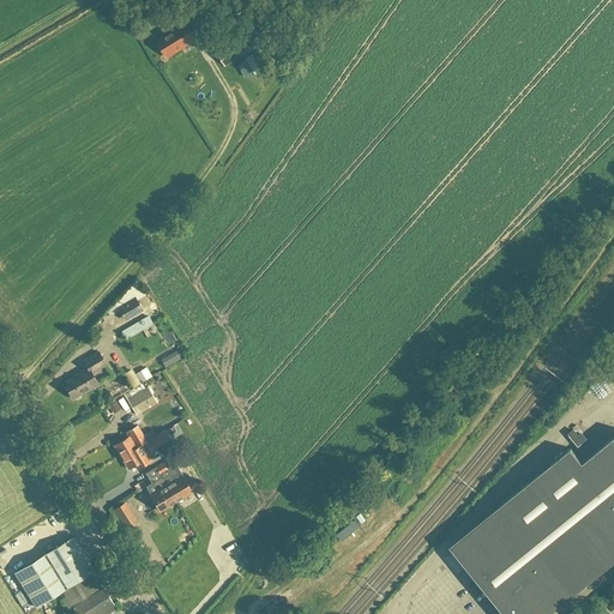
[(239,13),(246,10),(241,0),(233,0),(239,13)]
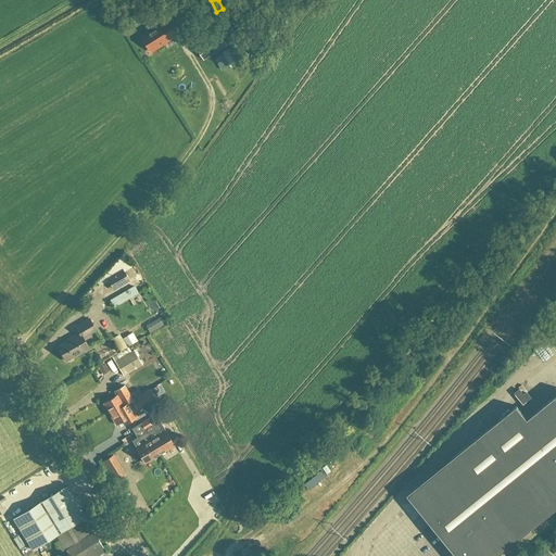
[(146,48),(148,48),(149,47),(150,48),(153,46),(154,49),(175,36),(166,23),(143,37),(144,40),(143,41),(143,43),(146,48)]
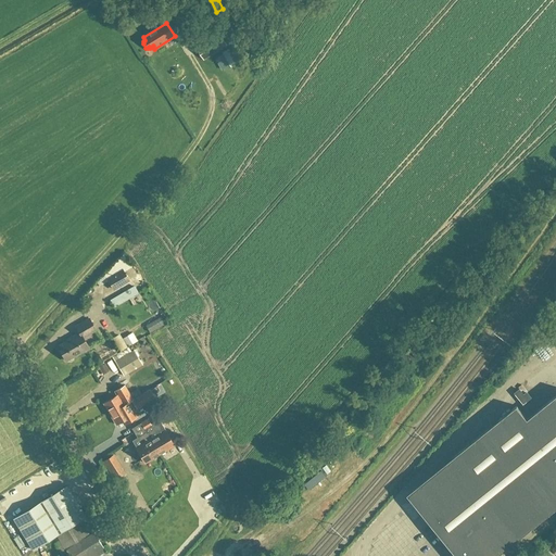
[(113,289),(128,280),(122,269),(108,278),(113,289)]
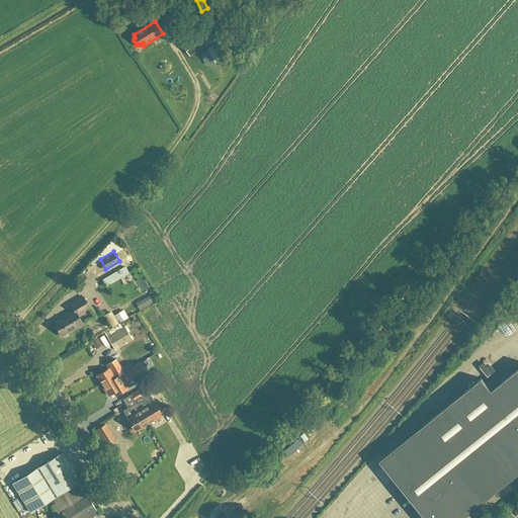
[(105,278),(111,287),(132,274),(125,265),(105,278)]
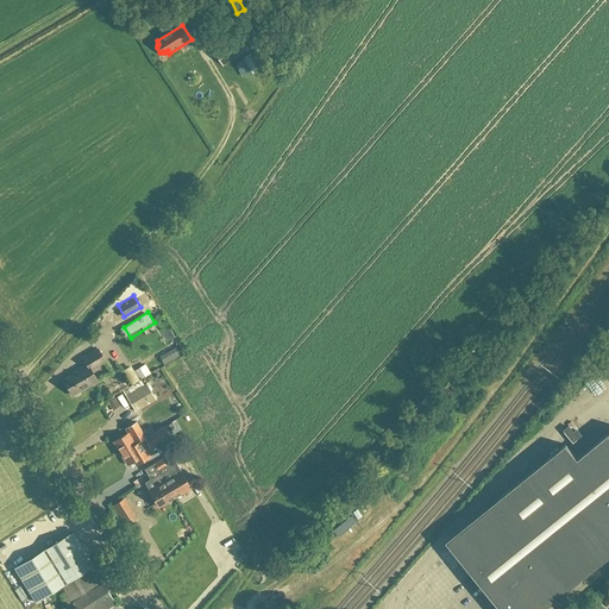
[(90,370),(105,362),(98,349),(82,358),(87,364),(79,369),(80,370),(63,380),(73,395),(98,381),(90,370)]
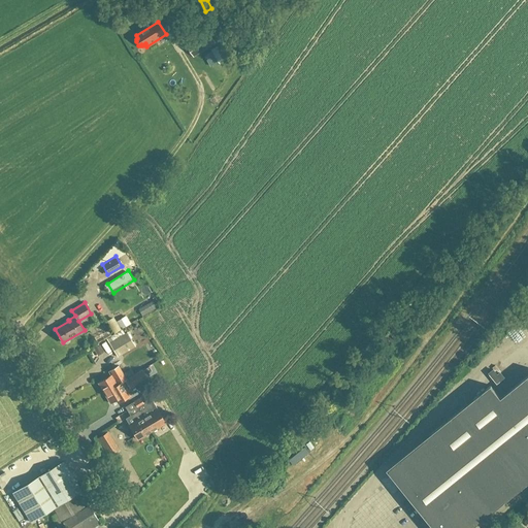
[(116,322),(121,330),(130,324),(126,316),(116,322)]
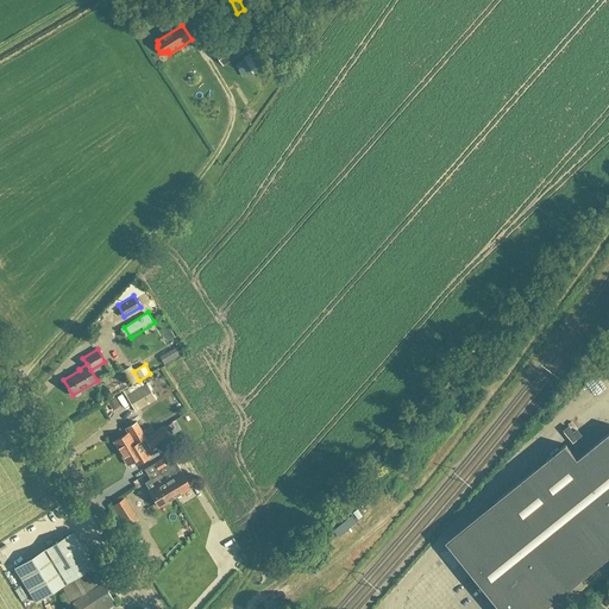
[(123,391),(136,413),(156,400),(146,384),(144,385),(140,381),(123,391)]
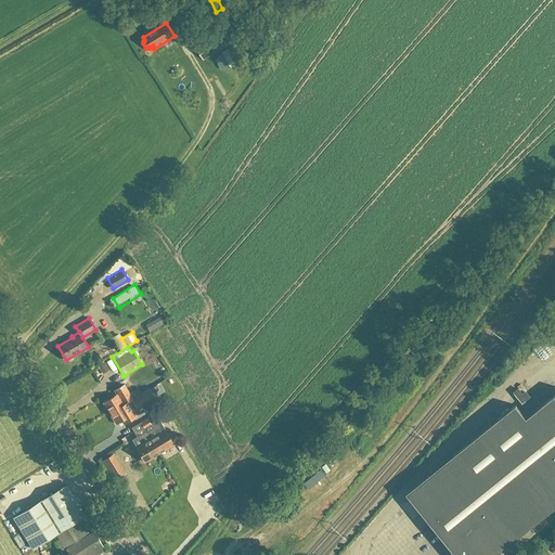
[(166,388),(178,383),(173,374),(162,381),(166,388)]
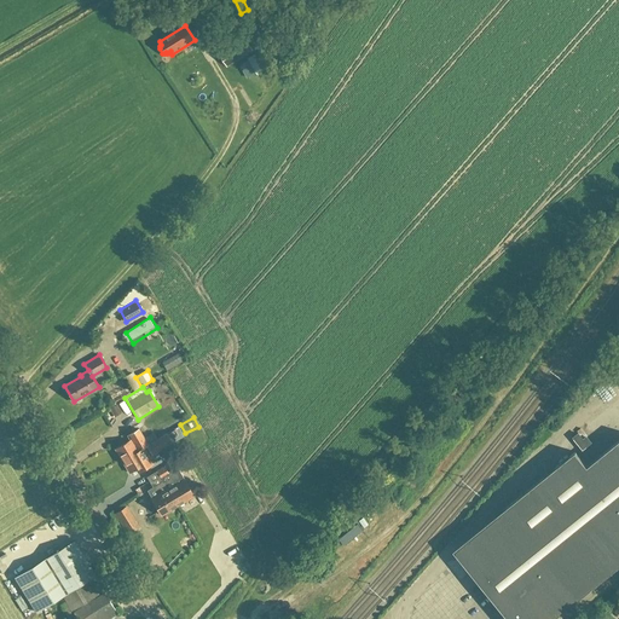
[(149,445),(123,461),(131,472),(137,468),(139,473),(154,464),(150,456),(158,451),(161,455),(175,446),(173,443),(183,437),(178,428),(161,438),(149,445)]
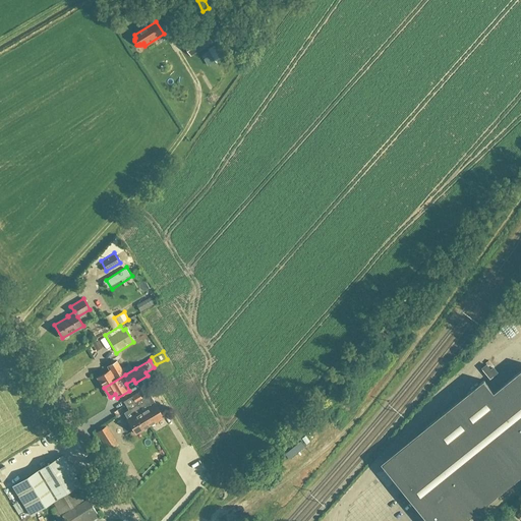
[(98,378),(104,388),(125,374),(117,361),(108,367),(110,370),(98,378)]
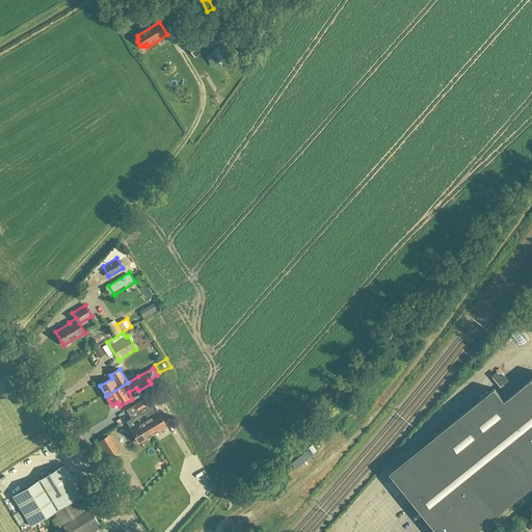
[(501,387),(508,380),(504,375),(501,378),(497,373),(493,376),(501,387)]
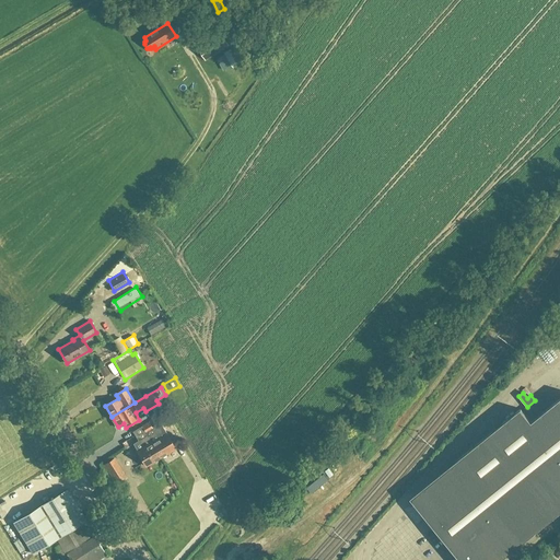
[(459,559),(501,559),(559,512),(559,398),(531,422),(521,409),(455,462),(480,492),(434,528),(459,559)]
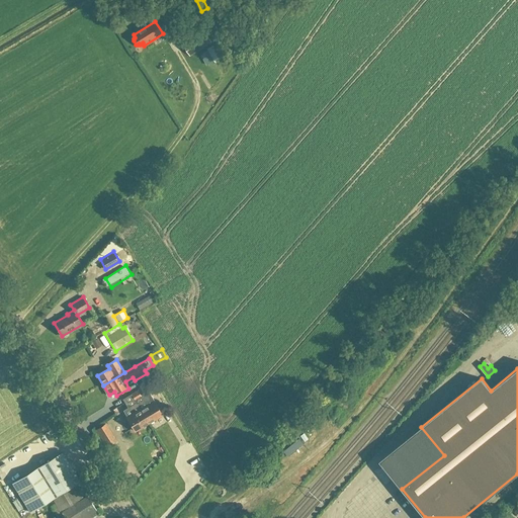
[(137,403),(149,422),(150,422),(151,422),(154,421),(154,419),(163,414),(149,391),(141,396),(138,391),(126,398),(131,404),(136,401),(137,403)]
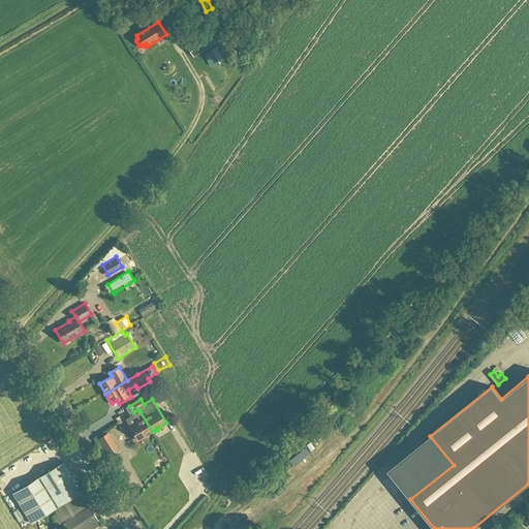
[(118,417),(129,412),(125,404),(115,409),(118,417)]
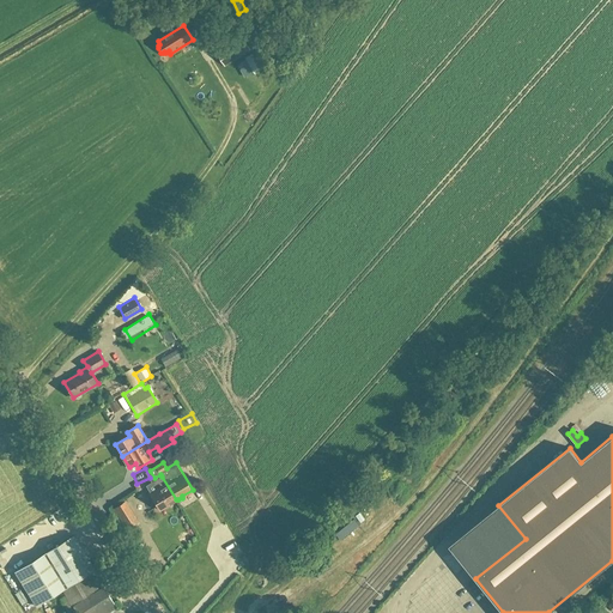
[(175,501),(176,499),(162,477),(152,483),(151,483),(146,486),(151,495),(150,495),(159,510),(169,504),(171,504),(175,502),(175,501)]
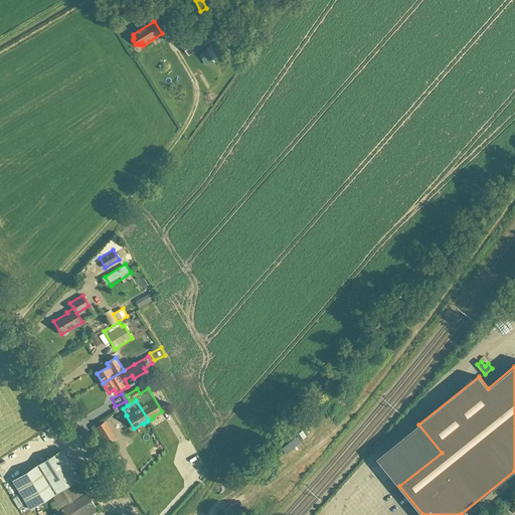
[(97,427),(108,445),(117,440),(106,421),(97,427)]
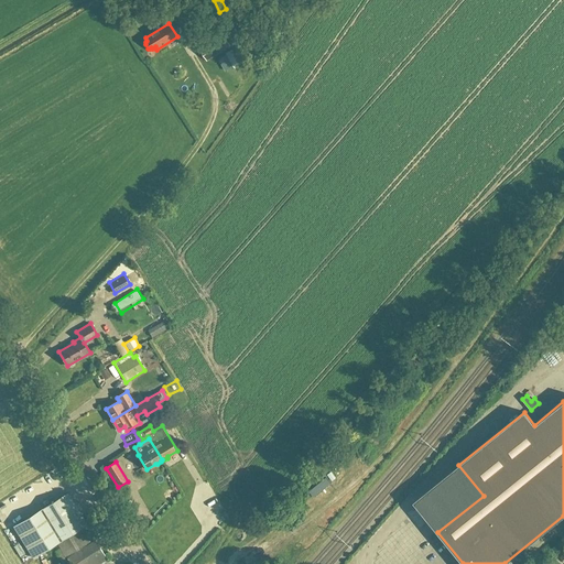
[(56,543),(80,529),(87,524),(67,492),(36,512),(13,527),(33,559),(56,543)]
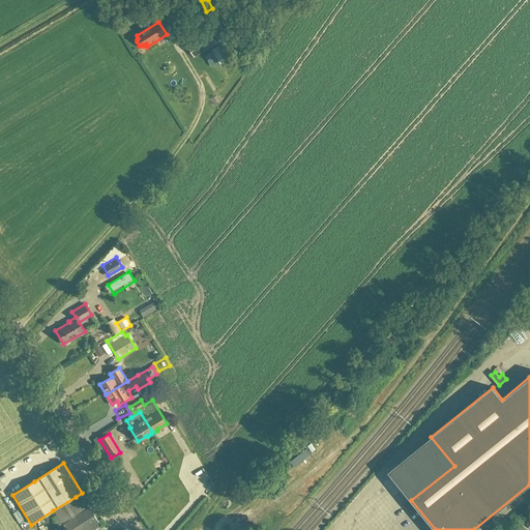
[(196,471),(203,484),(210,481),(204,467),(196,471)]
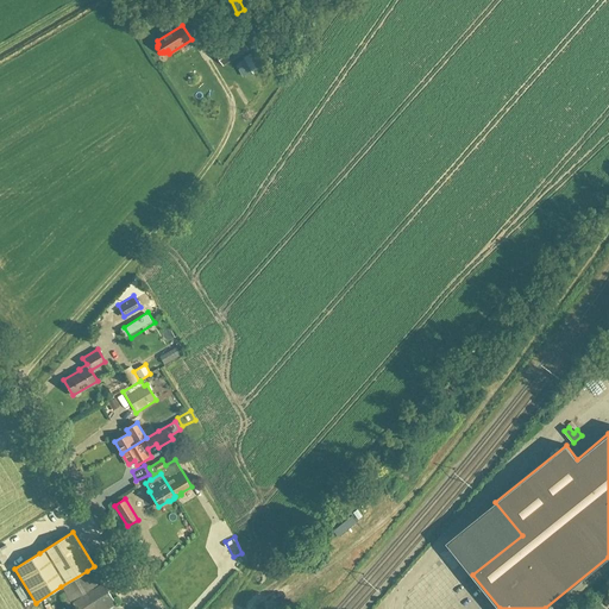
[(98,588),(88,571),(63,586),(75,608),(98,608),(113,600),(104,584),(98,588)]
